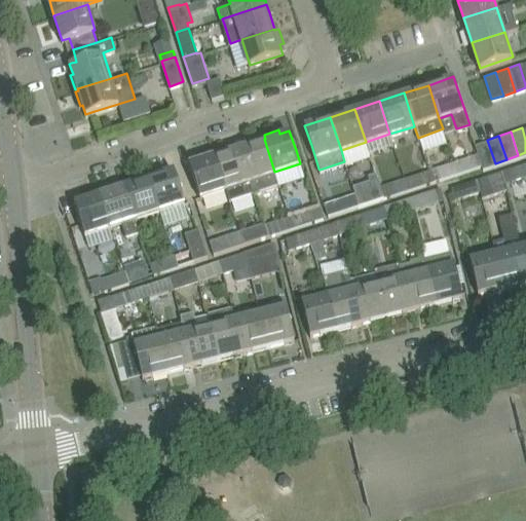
[(278,183),(274,172),(264,139),(239,147),(254,191),(278,183)]
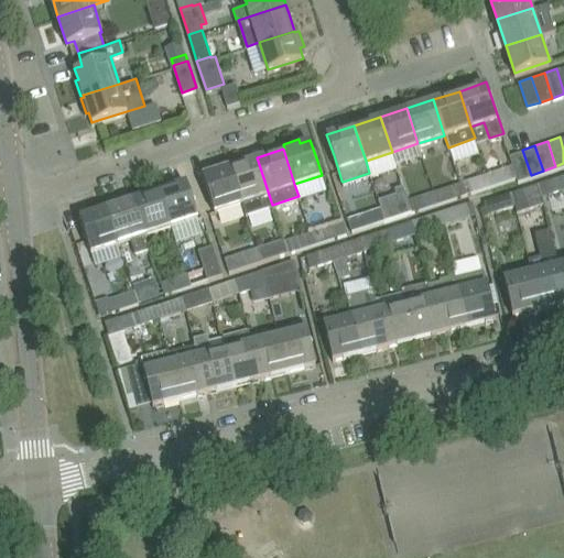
[(518,179),(531,175),(522,150),(509,154),(512,163),(517,176),(518,179)]
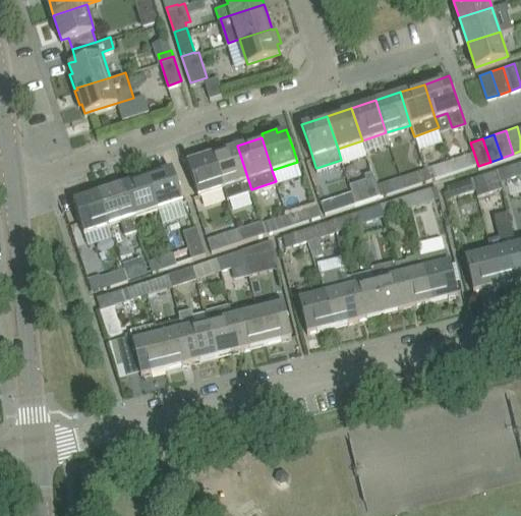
[(251,189),(237,146),(229,149),(227,144),(211,149),(227,197),(251,189)]
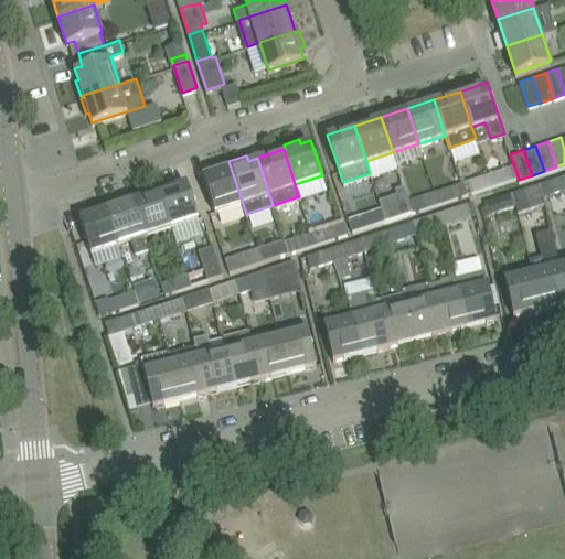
[(213,172),(203,175),(211,196),(215,211),(242,202),(228,161),(212,168),(213,172)]
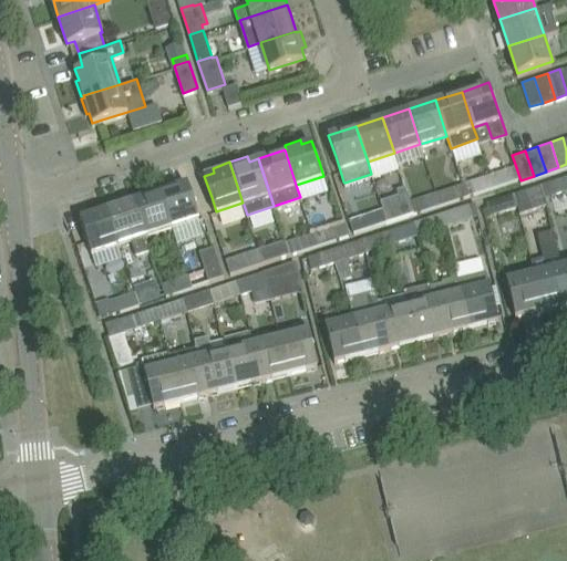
[(493,185),(519,177),(515,164),(488,172),(493,185)]
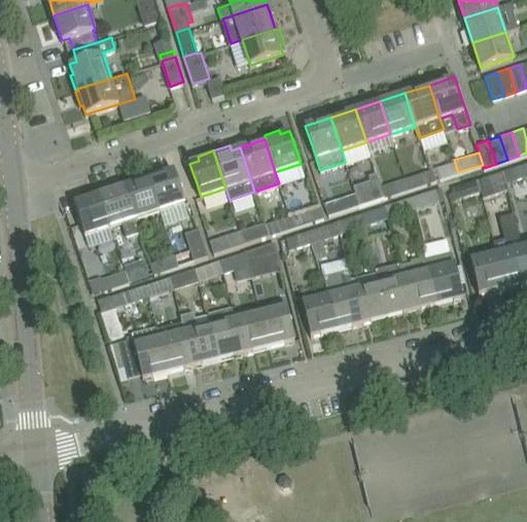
[(434,180),(458,172),(454,160),(430,168),(434,180)]
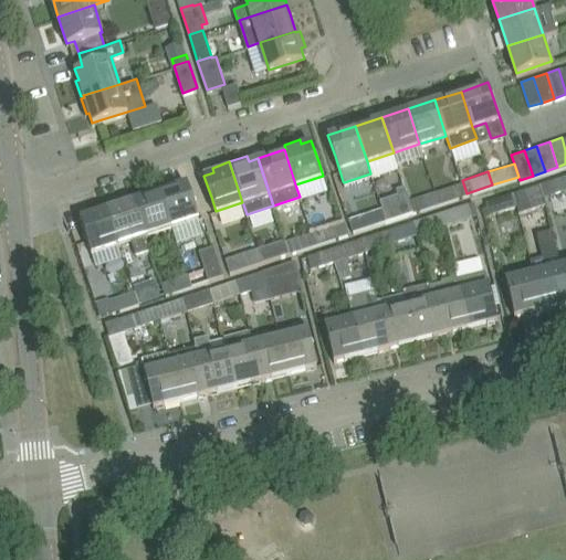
[(565,173),(540,182),(544,194),(565,186),(565,173)]
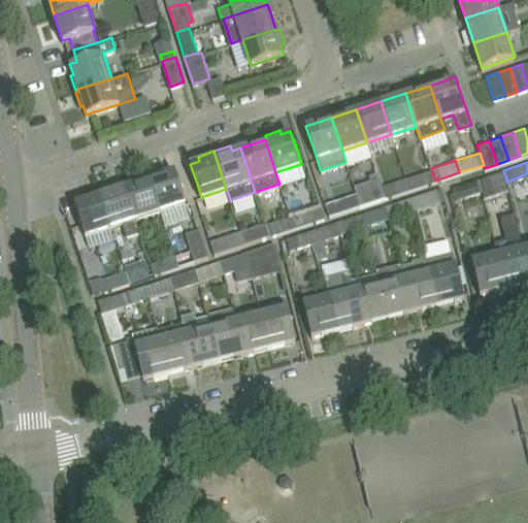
[(409,189),(435,181),(431,168),(405,176),(409,189)]
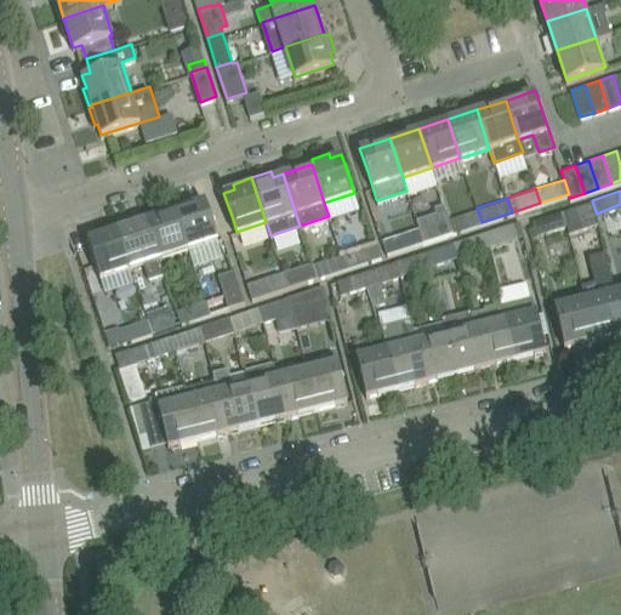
[(188,248),(218,238),(205,199),(176,209),(188,248)]
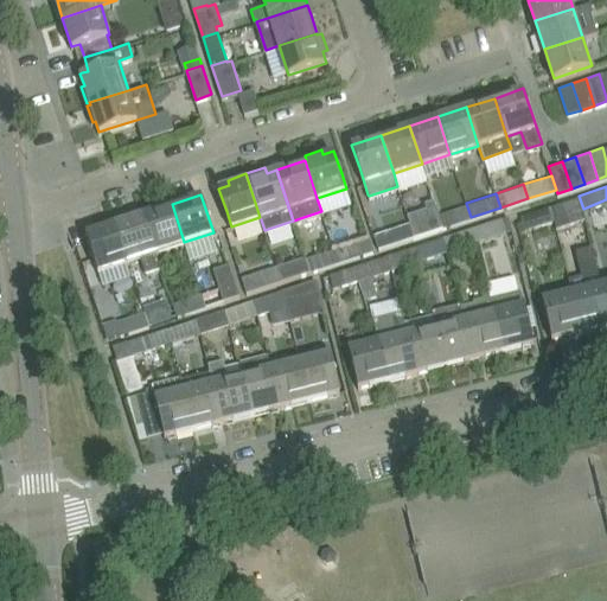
[(556,225),(585,216),(583,209),(579,196),(550,205),(554,218),(556,225)]
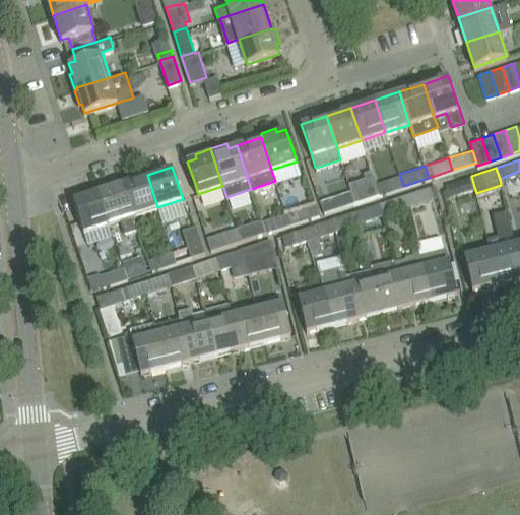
[(365,177),(348,183),(351,190),(349,191),(353,202),(379,194),(375,182),(376,182),(372,170),(371,170),(364,172),(365,177)]
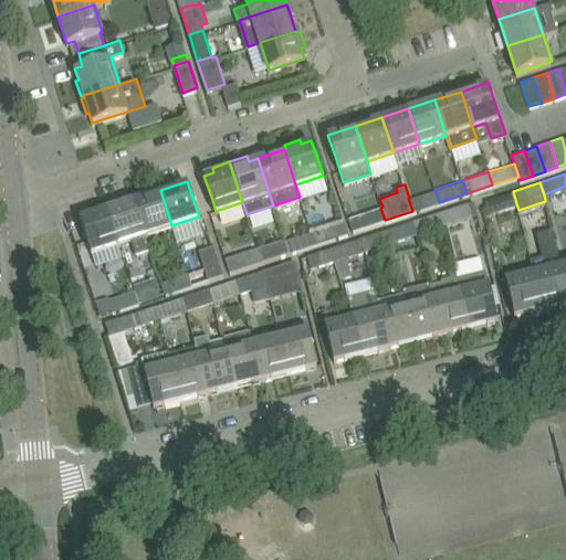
[(409,198),(408,198),(412,211),(439,202),(435,189),(409,198)]
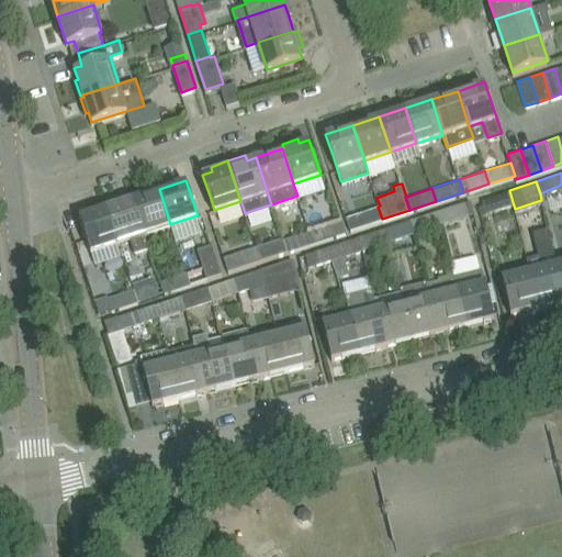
[(144,233),(170,224),(159,189),(133,198),(144,233)]
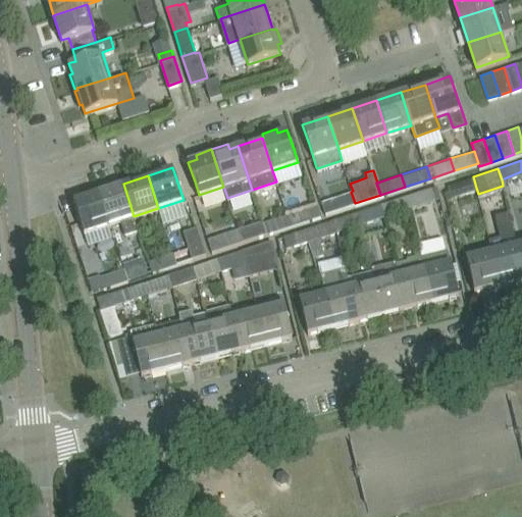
[(452,196),(476,188),(473,176),(449,185),(452,196)]
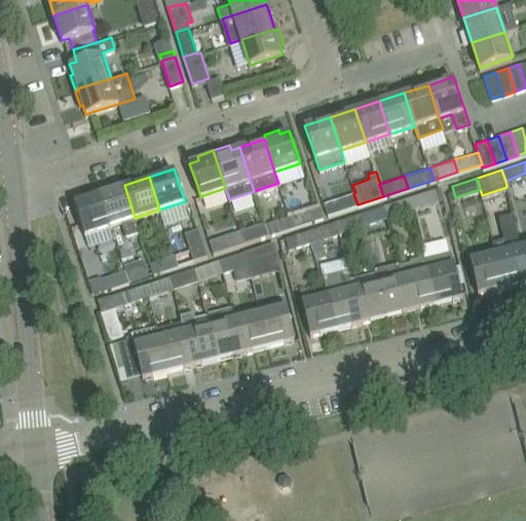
[(140,231),(135,218),(124,185),(100,193),(110,226),(121,222),(126,235),(140,231)]
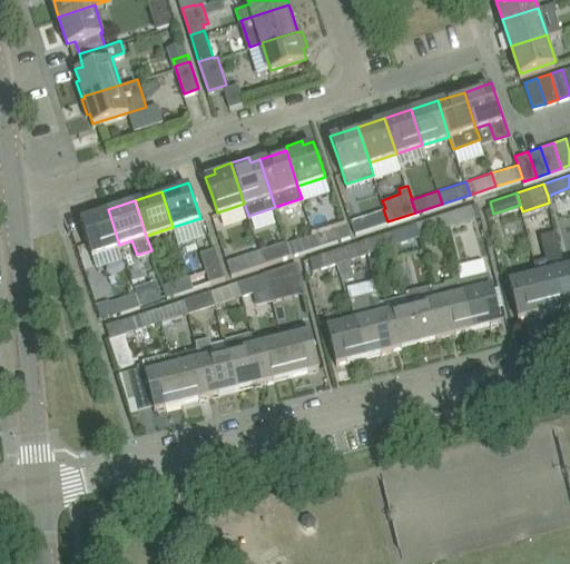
[(446,225),(471,217),(481,214),(478,200),(442,213),(445,225),(446,225)]
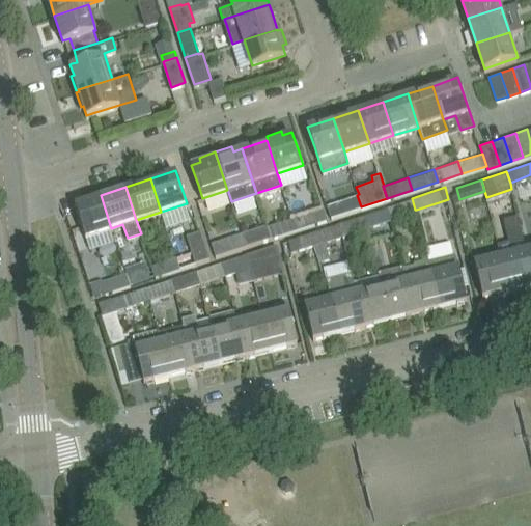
[(86,237),(111,228),(101,195),(75,203),(86,237)]
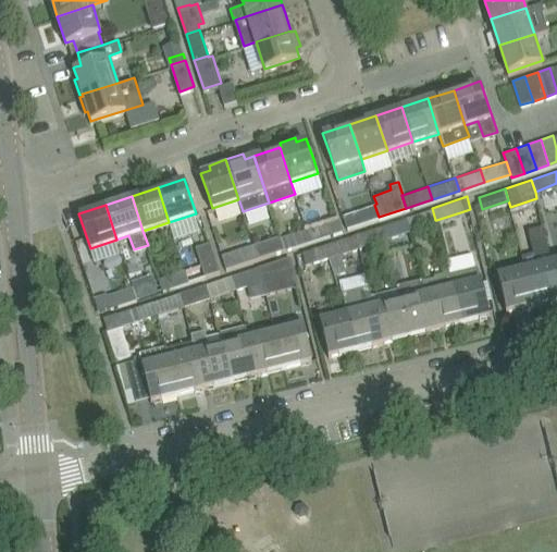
[(347,228),(379,217),(374,205),(343,215),(347,228)]
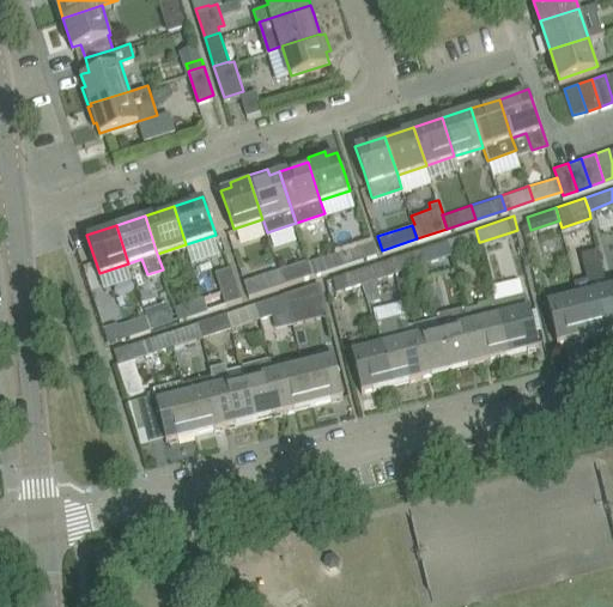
[(451,252),(480,242),(479,242),(475,229),(447,238),(450,246),(451,252)]
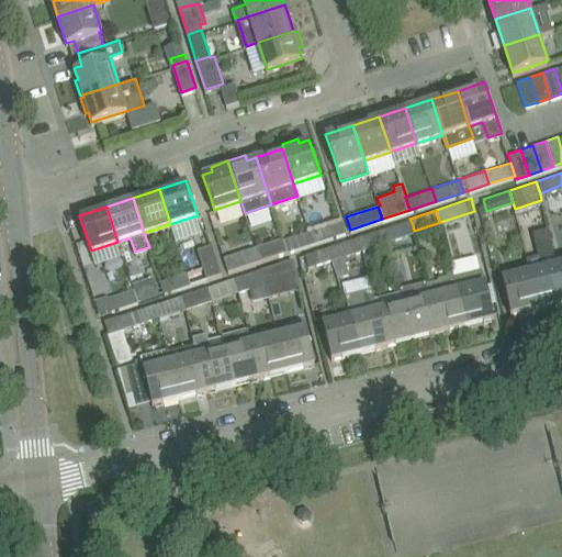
[(336,220),(310,229),(314,242),(340,233),(346,231),(341,218),(340,218),(336,220)]
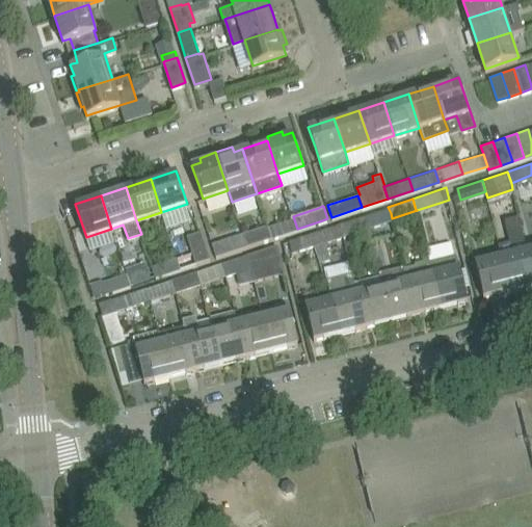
[(376,237),(374,225),(392,218),(391,213),(388,207),(364,214),(367,228),(368,227),(371,239),(376,237)]
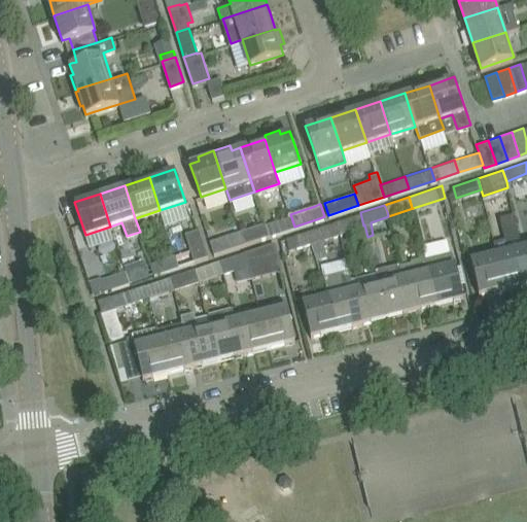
[(338,234),(363,225),(360,212),(335,220),(338,234)]
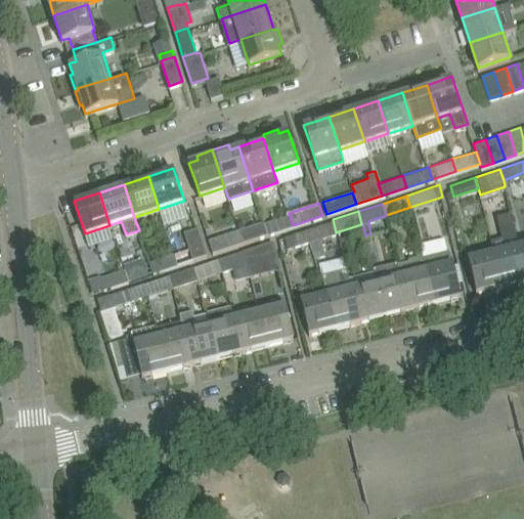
[(505,249),(493,252),(503,285),(523,278),(523,266),(519,245),(511,212),(496,215),(501,236),(505,249)]
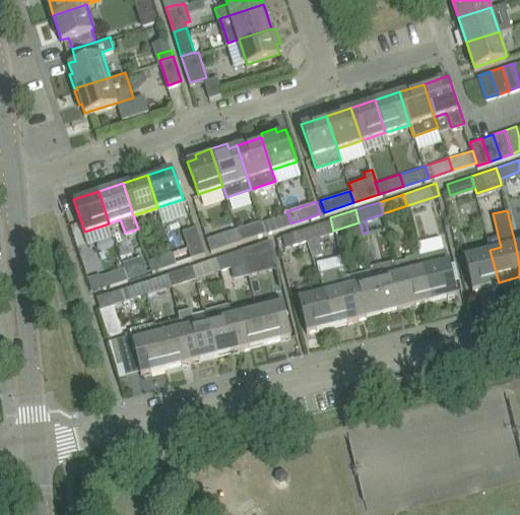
[(265,232),(290,223),(286,211),(261,219),(265,232)]
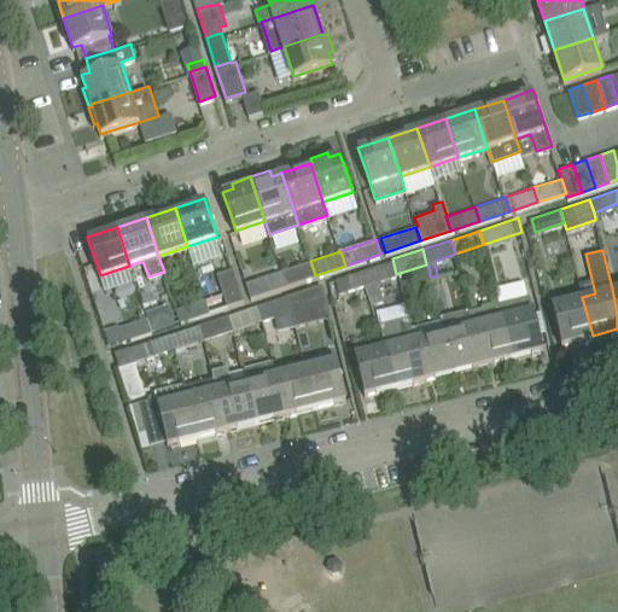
[(392,258),(365,268),(368,283),(366,284),(369,295),(371,302),(373,301),(384,298),(378,280),(396,274),(392,258)]
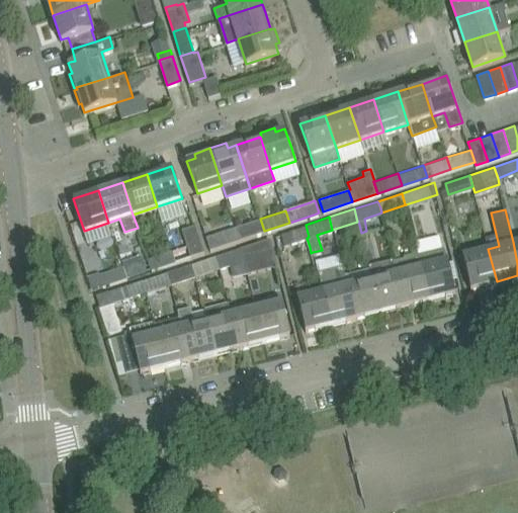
[(240,239),(264,231),(260,219),(236,227),(240,239)]
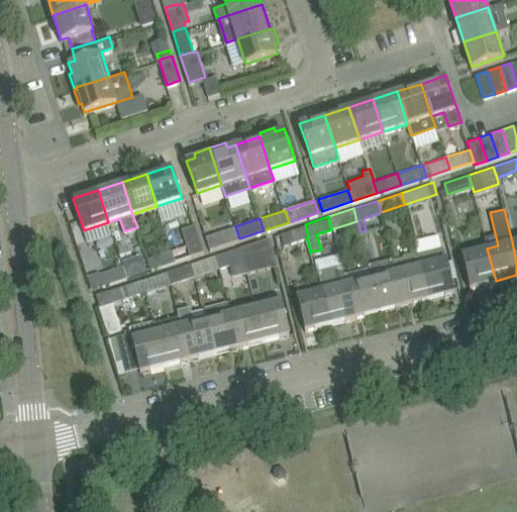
[(175,260),(204,249),(195,223),(182,227),(187,242),(171,247),(175,260)]
